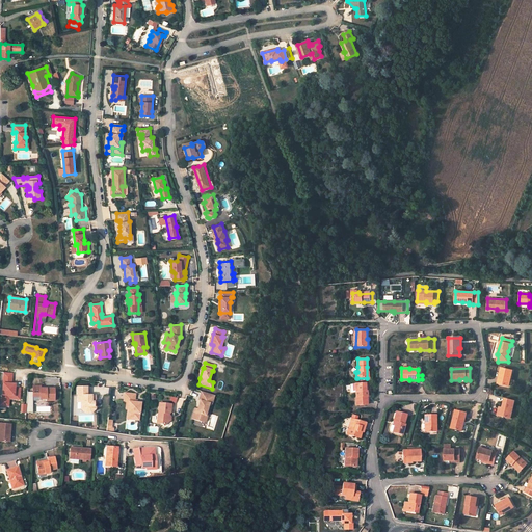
[(512,371),(501,369),(499,378),(501,379),(500,384),(509,387),(512,371)]
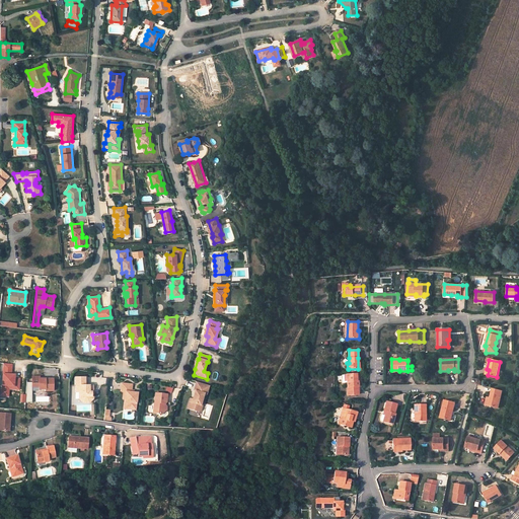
[(357,382),(357,374),(348,375),(343,375),(343,382),(347,382),(347,395),(348,395),(357,395),(357,391),(358,391),(358,382),(357,382)]
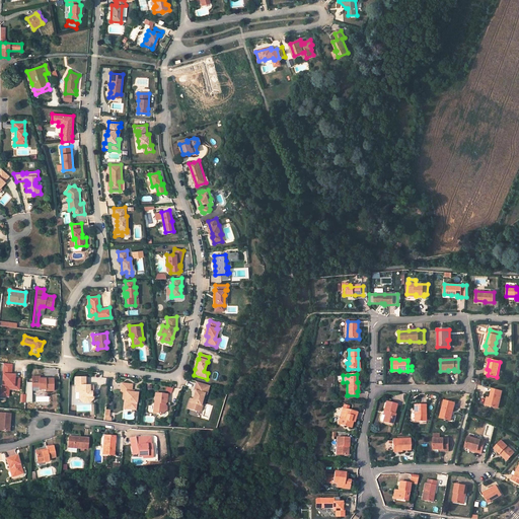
[(53,392),(53,380),(40,380),(40,377),(32,377),(32,387),(39,387),(39,390),(45,390),(45,391),(53,392)]
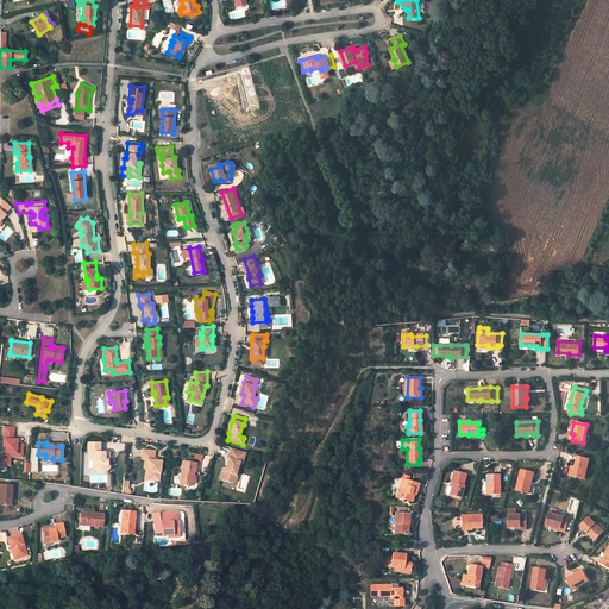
[(105,460),(105,452),(101,452),(100,452),(100,443),(88,443),(88,460),(93,460),(95,460),(95,468),(99,471),(104,471),(107,468),(107,460),(105,460)]
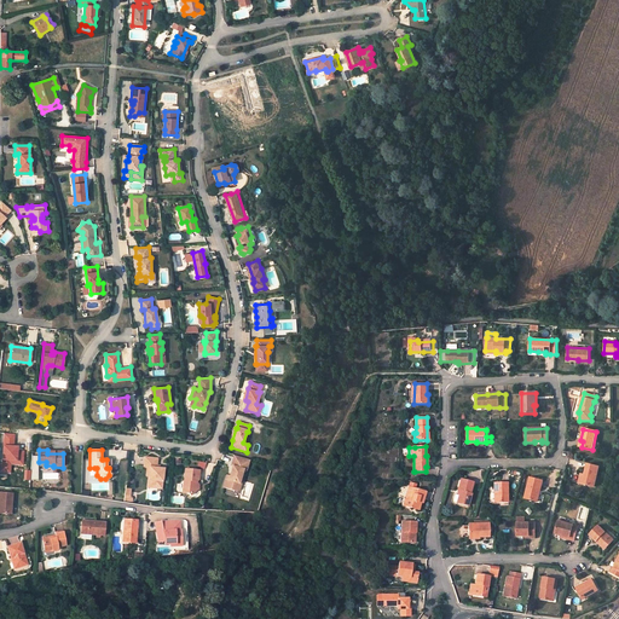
[(247,470),(249,460),(235,456),(231,466),(232,467),(230,476),(229,480),(226,479),(224,487),(235,491),(237,484),(239,484),(239,481),(243,469),(247,470)]
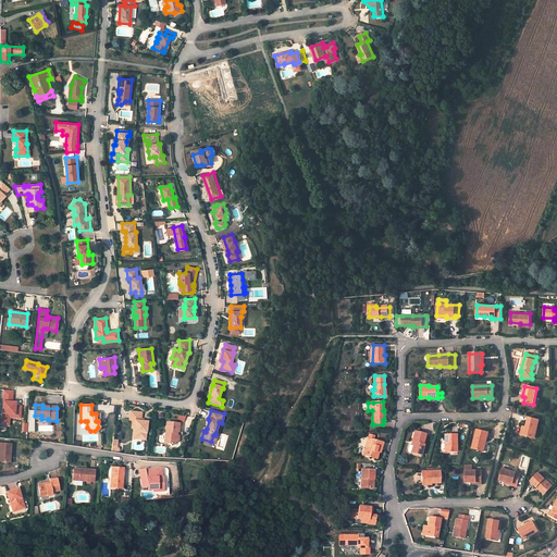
[(130,420),(133,420),(135,421),(134,429),(136,429),(136,435),(138,435),(138,440),(146,440),(147,422),(140,421),(141,412),(131,411),(130,420)]
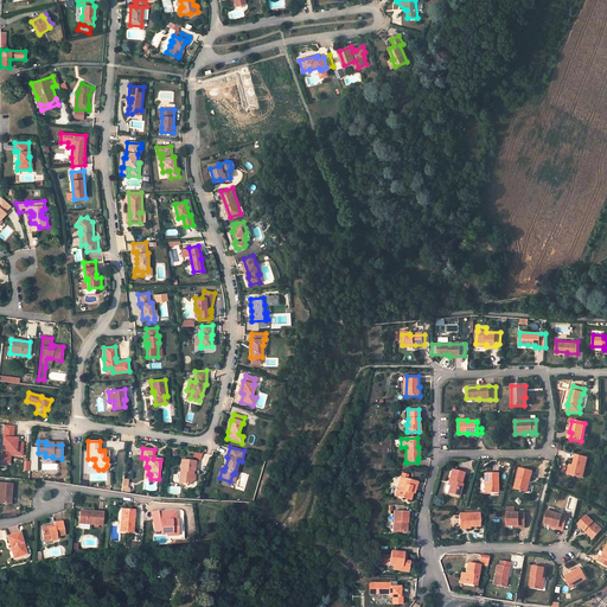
[(109,467),(108,451),(104,451),(104,459),(107,459),(107,466),(103,470),(98,470),(95,466),(95,459),(93,459),(93,467),(97,471),(104,471),(109,467)]
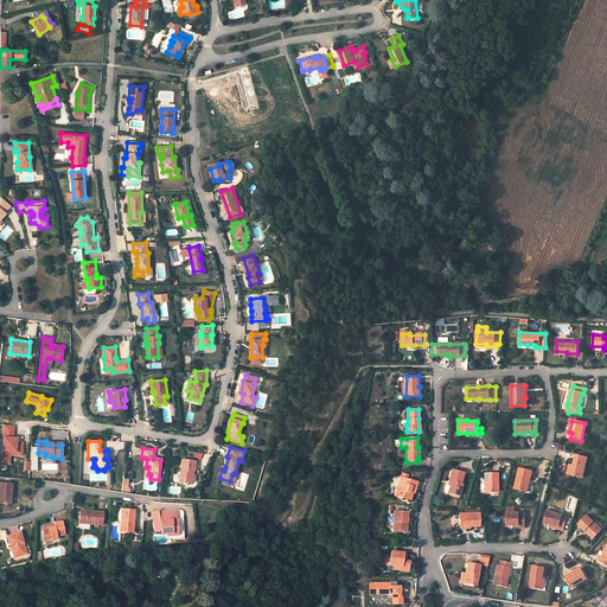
[(582,478),(587,459),(576,455),(574,466),(572,475),(582,478)]
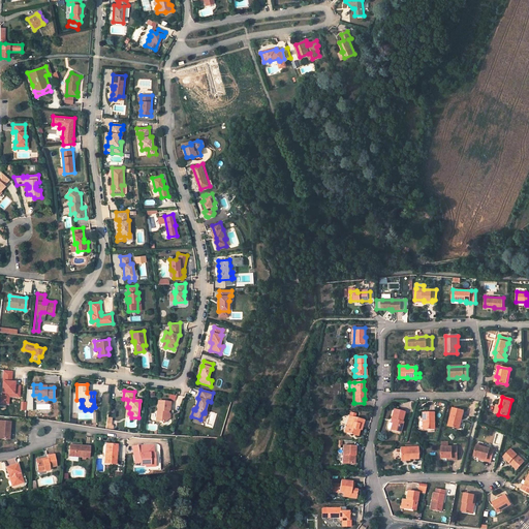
[(169,410),(170,402),(158,401),(156,421),(161,422),(163,424),(169,418),(167,415),(167,412),(169,410)]
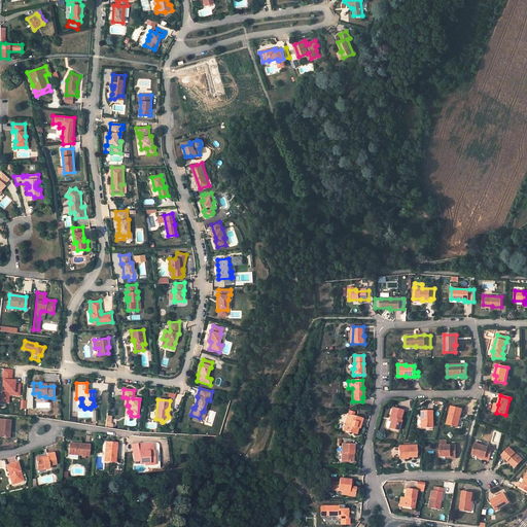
[(461,417),(463,409),(452,407),(448,424),(458,426),(460,417),(461,417)]
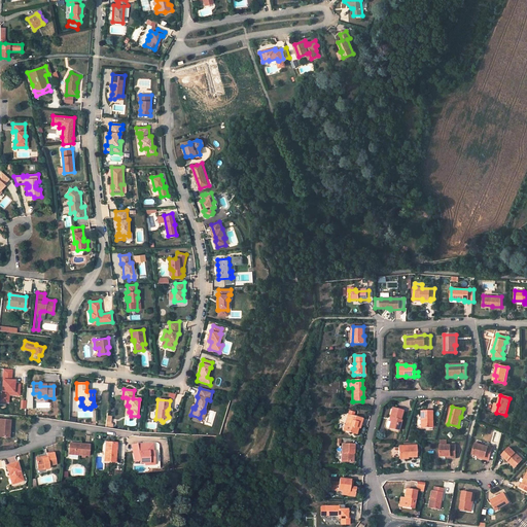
[(401,411),(392,409),(390,418),(391,418),(390,421),(389,428),(398,431),(400,421),(399,420),(401,411)]
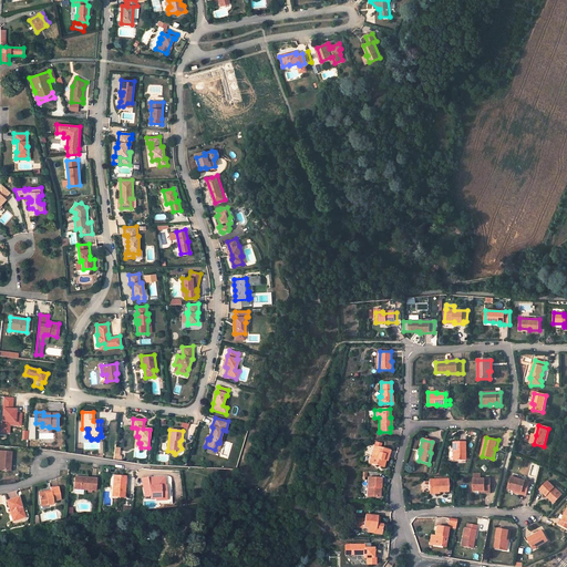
[(463,460),(462,459),(462,454),(464,454),(464,443),(452,443),(453,461),(463,460)]
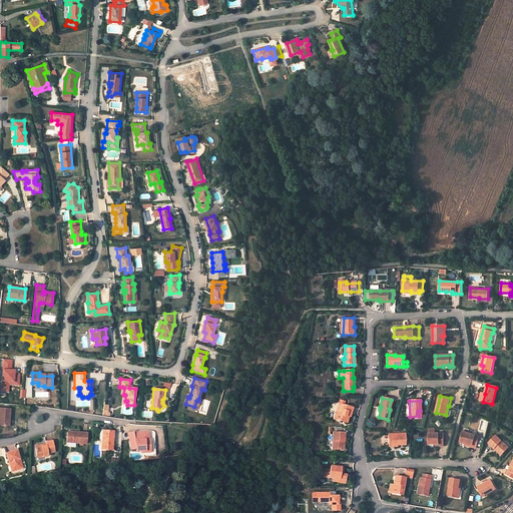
[(353,408),(339,404),(335,419),(343,422),(344,417),(346,417),(347,417),(349,417),(350,418),(353,408)]
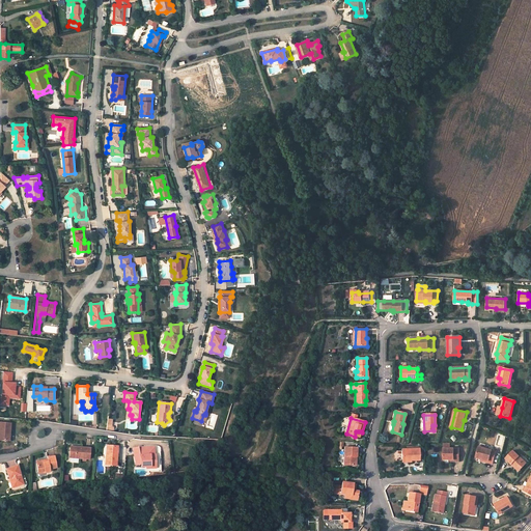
[(10,424),(0,424),(0,431),(0,441),(9,442),(10,435),(11,435),(12,424),(10,424)]
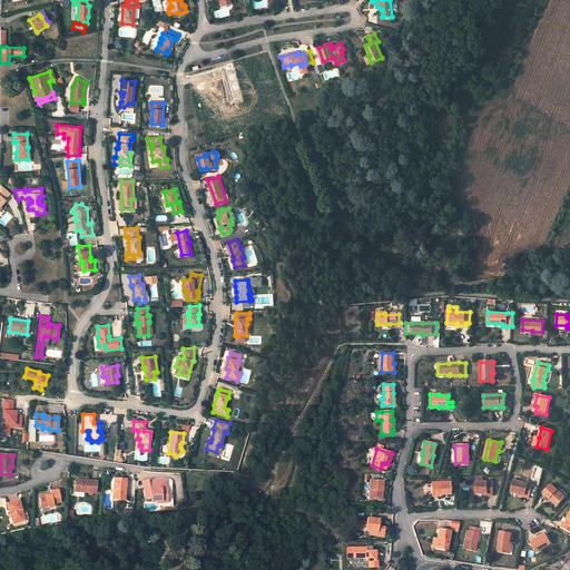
[(492,482),(483,482),(483,477),(475,477),(475,482),(475,494),(483,494),(488,494),(488,495),(493,495),(492,482)]
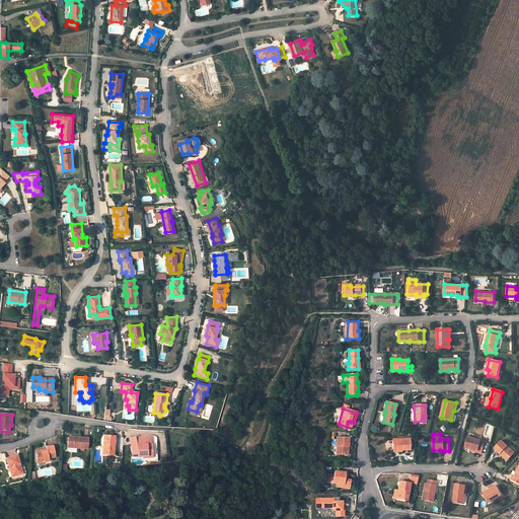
[(105,436),(104,444),(103,455),(112,455),(113,455),(113,448),(113,447),(113,445),(114,445),(115,445),(116,437),(114,437),(105,436)]
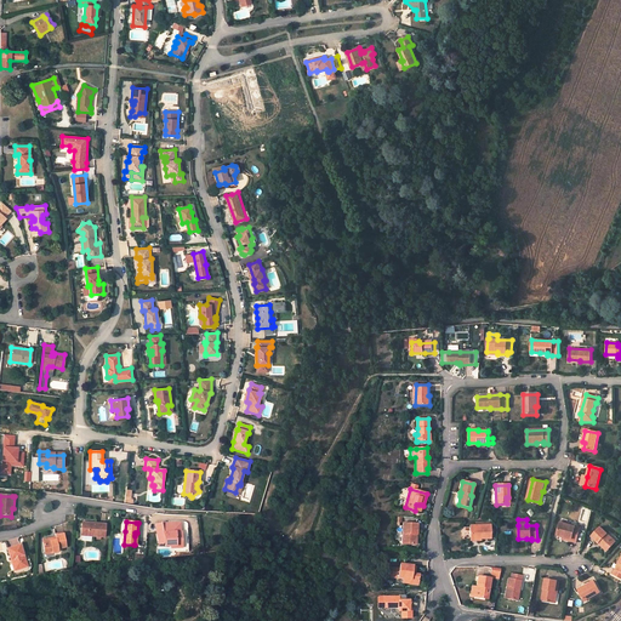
[(104,537),(106,524),(95,523),(95,525),(83,524),(81,535),(96,536),(96,539),(101,540),(101,536),(104,537)]
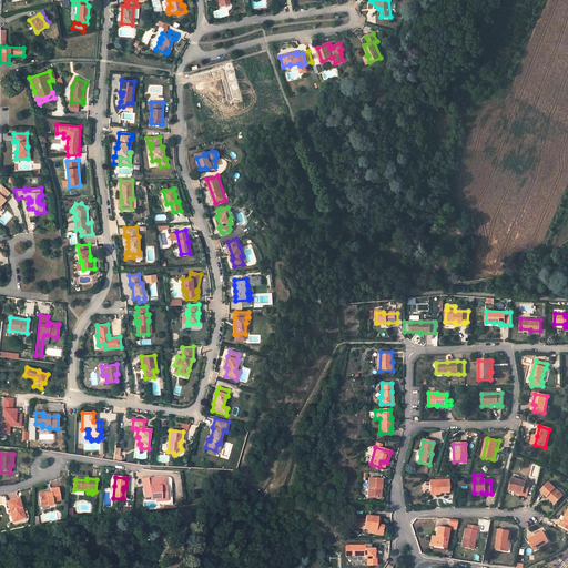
[(382,478),(369,478),(369,487),(368,497),(381,498),(381,488),(382,488),(383,478),(382,478)]
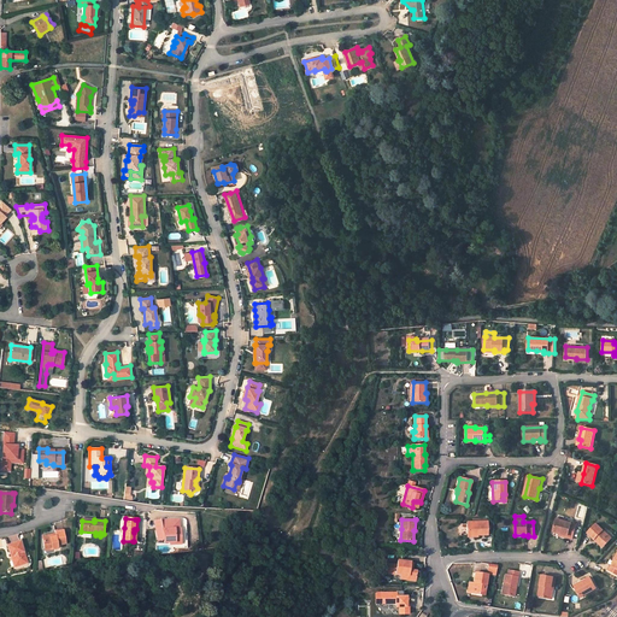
[(574,540),(577,526),(564,522),(557,519),(553,532),(559,534),(569,536),(569,539),(574,540)]
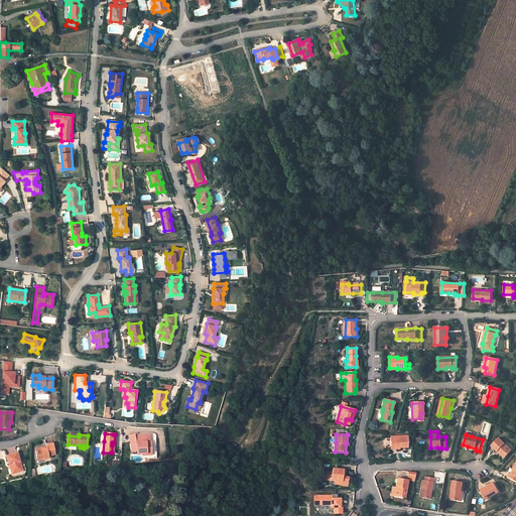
[(135,435),(129,435),(129,452),(137,452),(137,454),(142,454),(147,454),(147,452),(152,452),(152,442),(150,442),(150,436),(143,436),(143,435),(139,435),(138,437),(135,438),(135,435)]
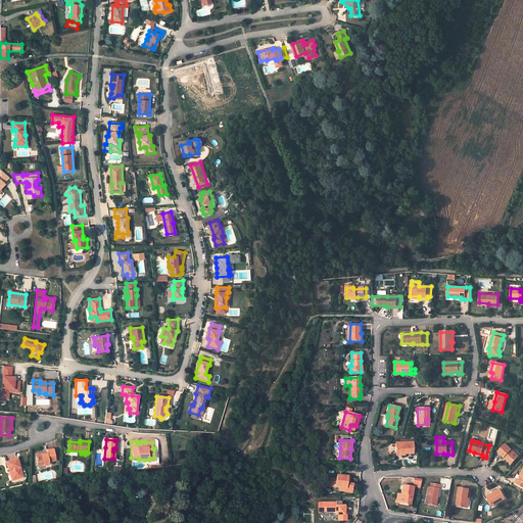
[(413,443),(396,443),(396,453),(401,453),(402,455),(413,455),(413,443)]
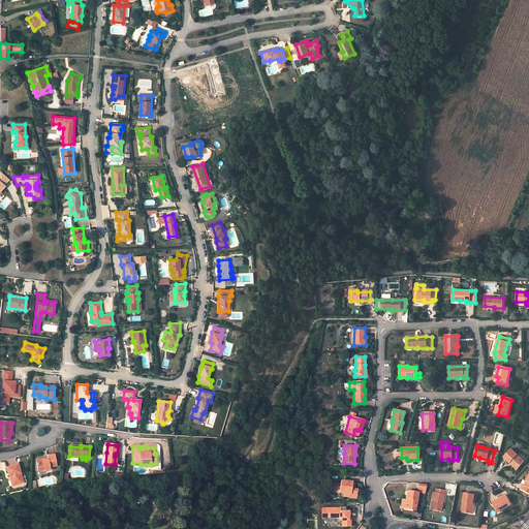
[(525,463),(511,449),(504,458),(510,464),(511,462),(520,469),(525,463)]
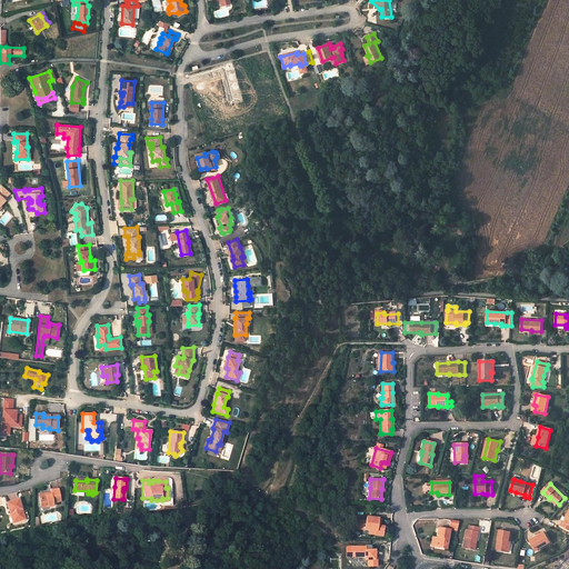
[(52,493),(48,495),(40,496),(41,505),(49,503),(49,506),(55,506),(55,505),(55,503),(53,501),(61,500),(60,492),(59,490),(59,488),(51,489),(51,491),(52,493)]
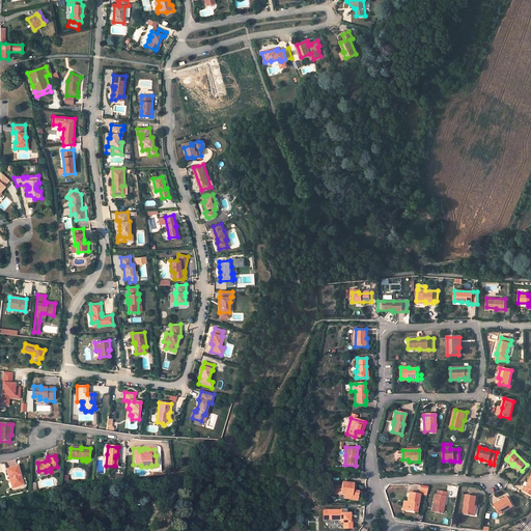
[(520,472),(522,471),(513,464),(512,466),(520,472)]
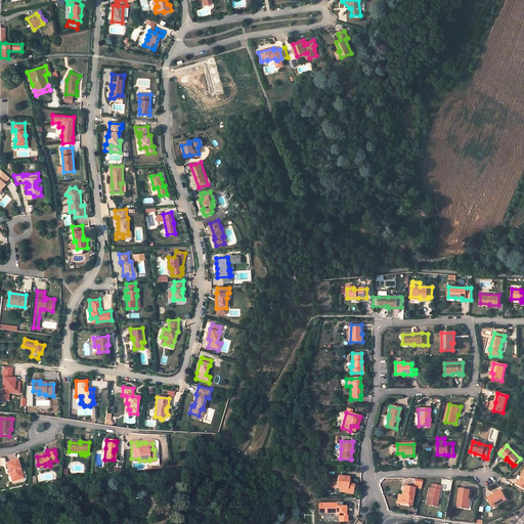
[(18,459),(9,462),(7,463),(10,472),(12,471),(15,480),(25,478),(22,468),(18,459)]
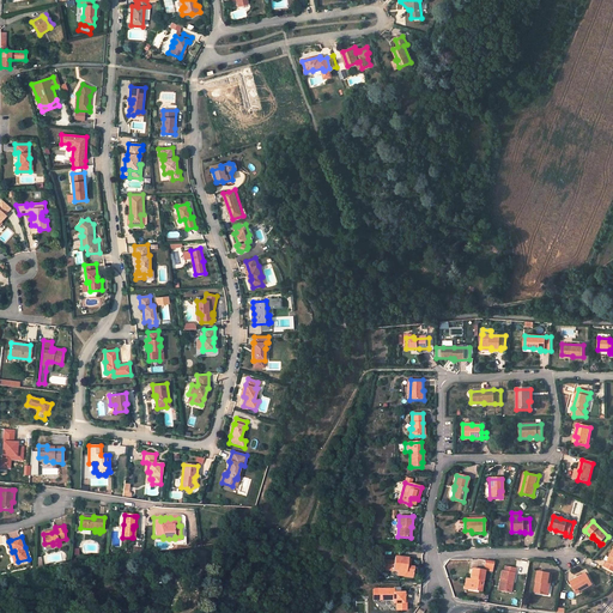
[(407,566),(408,558),(396,556),(395,560),(387,559),(384,569),(400,571),(407,572),(406,576),(413,577),(414,566),(411,566),(407,566)]
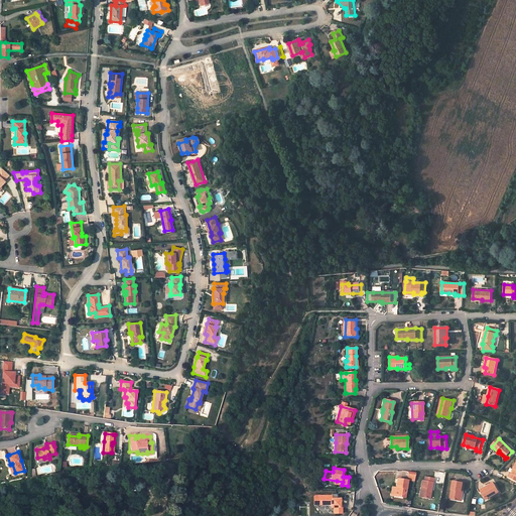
[(424,481),(422,481),(419,498),(428,499),(430,490),(432,491),(434,479),(425,477),(424,481)]
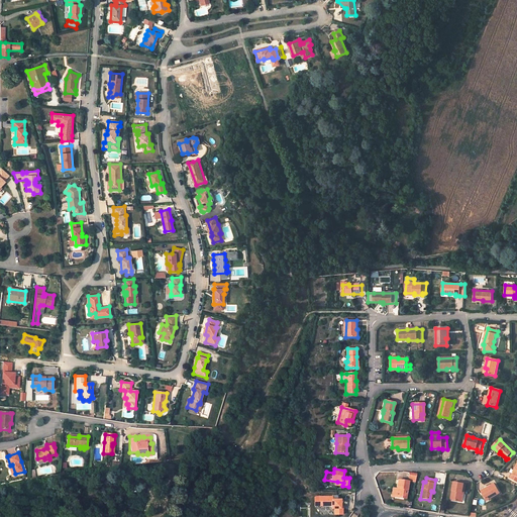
[(408,482),(398,481),(397,488),(398,489),(397,498),(405,499),(408,482)]
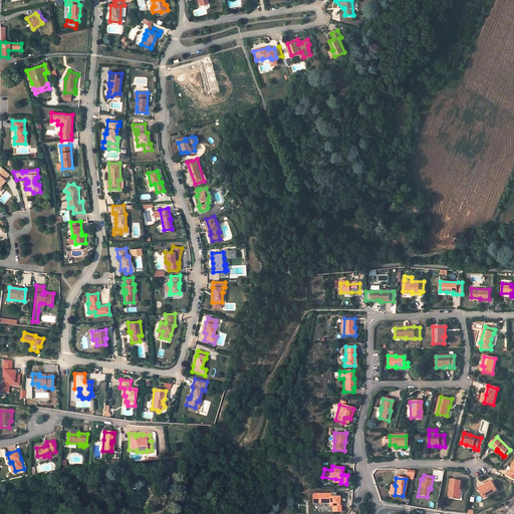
[(461,482),(452,480),(448,497),(457,499),(459,490),(460,490),(461,482)]
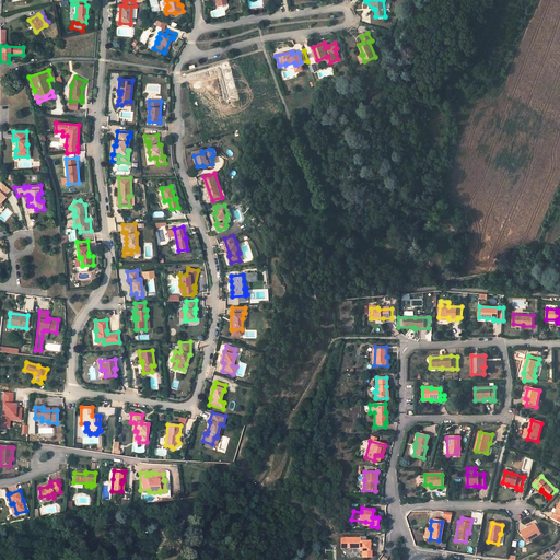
[(541,535),(536,525),(529,528),(529,529),(522,534),(527,543),(541,535)]
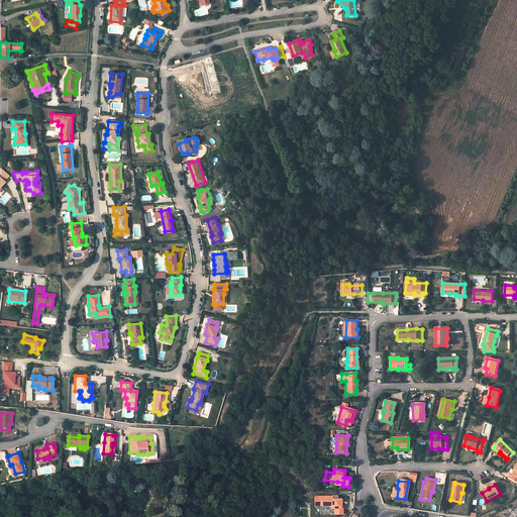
[(332,497),(320,497),(320,502),(322,506),(332,506),(332,509),(334,509),(334,515),(343,515),(343,507),(341,507),(341,500),(332,500),(332,497)]
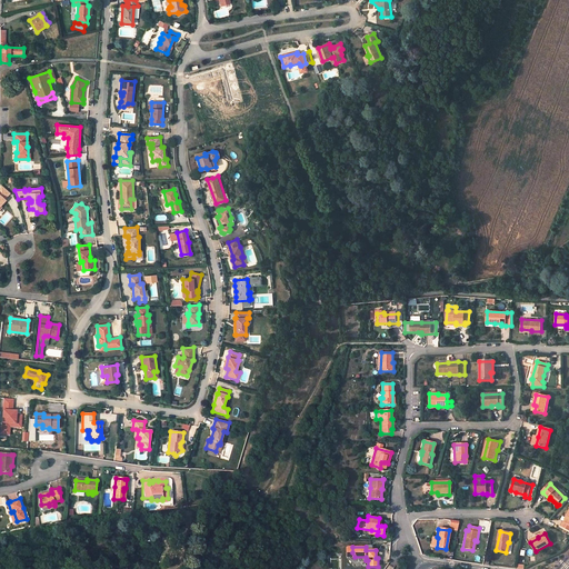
All buildings are outlined.
